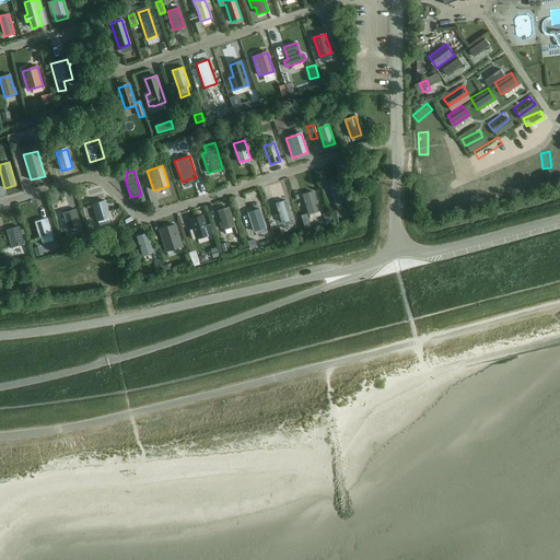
[(489,183),(490,191),(518,186),(516,177),(489,183)]
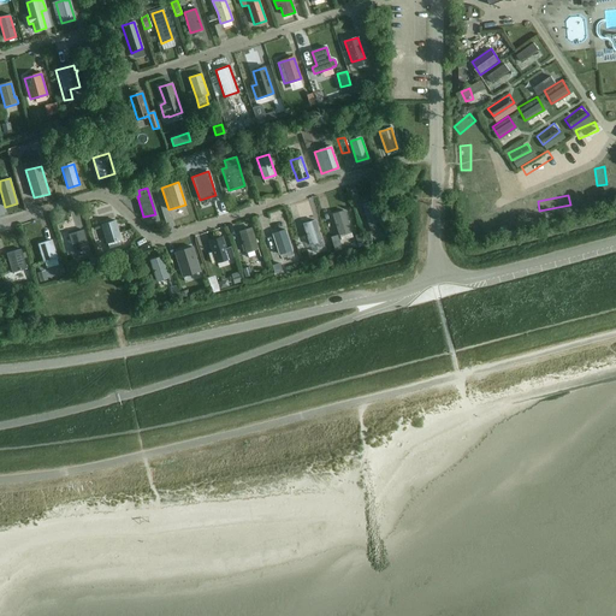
[(378,214),(374,201),(362,205),(371,231),(383,227),(379,218),(378,214)]
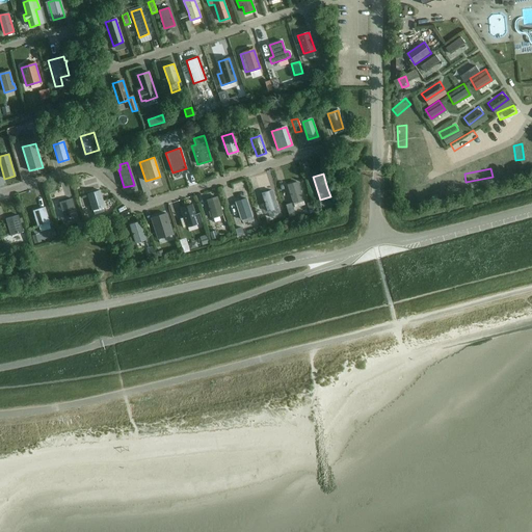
[(439,182),(441,188),(461,182),(459,176),(439,182)]
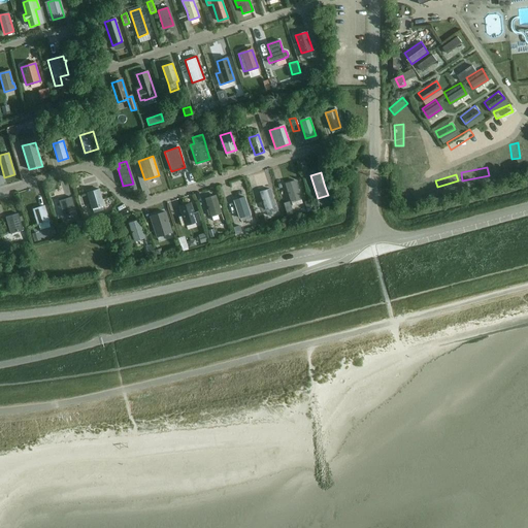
[(302,203),(295,180),(286,184),(292,206),(302,203)]
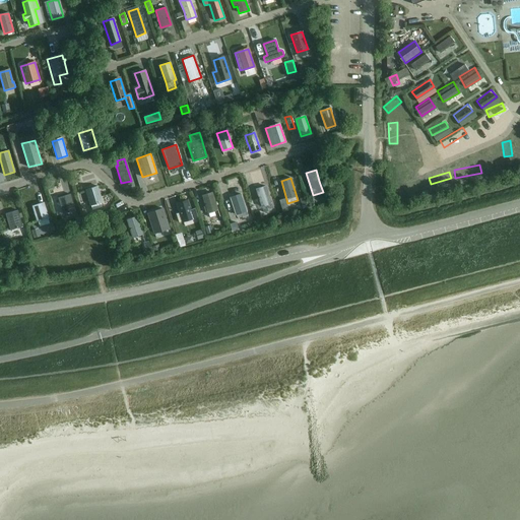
[(398,193),(416,189),(414,181),(396,185),(398,193)]
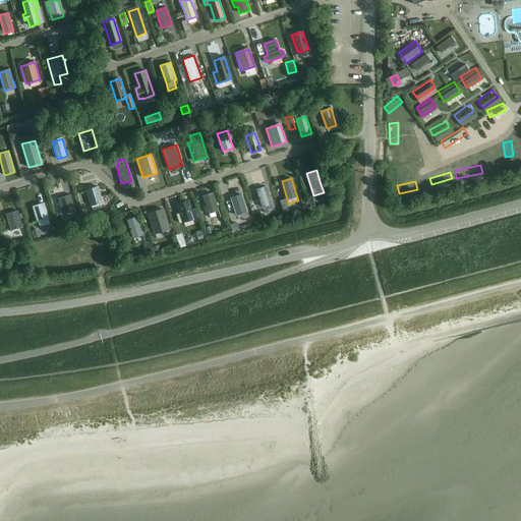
[(91,206),(93,211),(102,208),(101,203),(102,203),(98,186),(85,190),(91,206)]
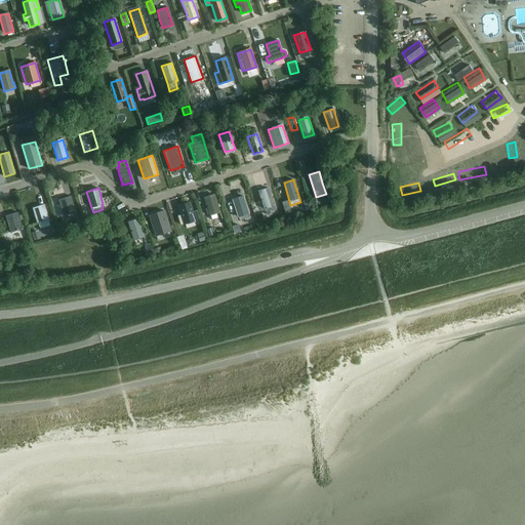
[(268,188),(258,191),(264,209),(274,206),(268,188)]
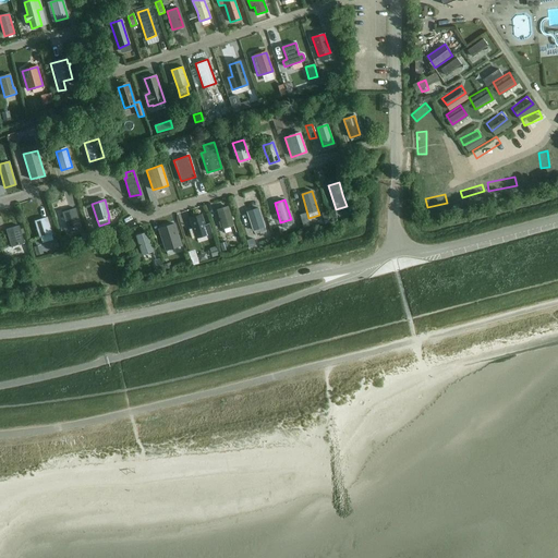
[(228,207),(217,210),(220,220),(219,222),(220,228),(223,229),(233,226),(232,220),(231,217),(228,207)]
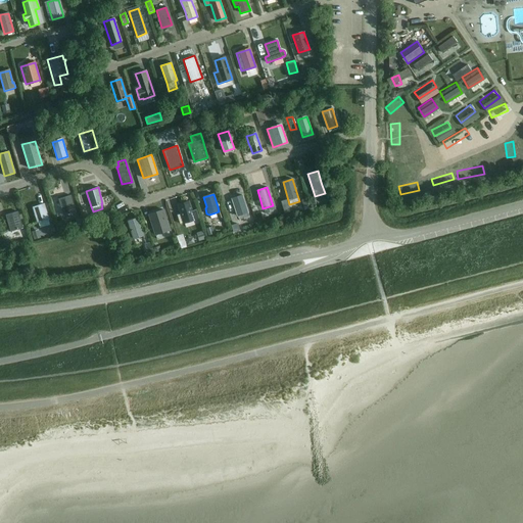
[(232,198),(238,216),(247,212),(241,195),(232,198)]
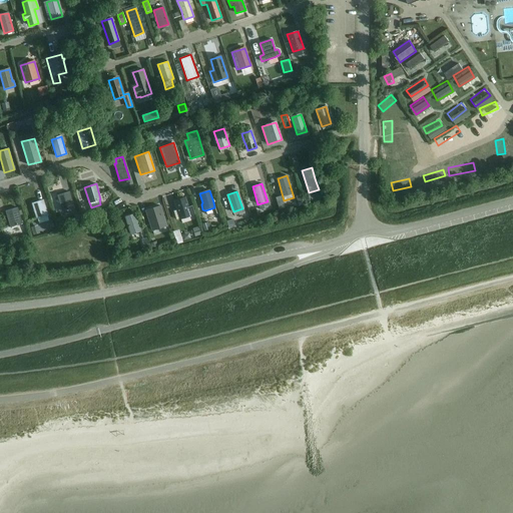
[(242,194),(245,202),(253,199),(250,191),(242,194)]
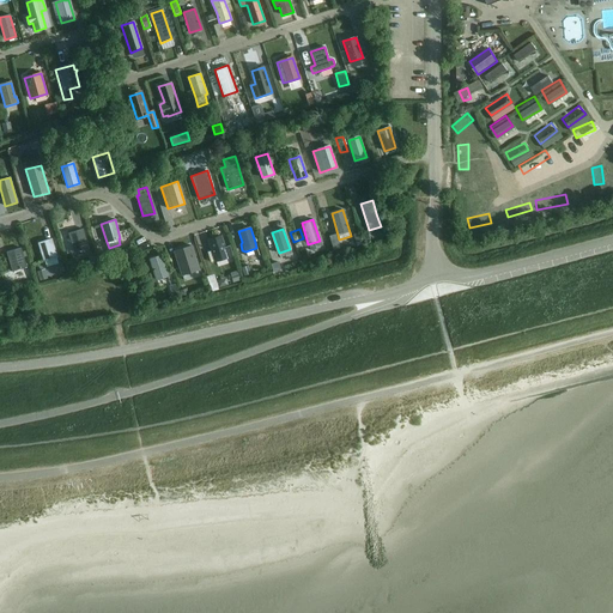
[(82,230),(68,234),(73,253),(87,248),(82,230)]
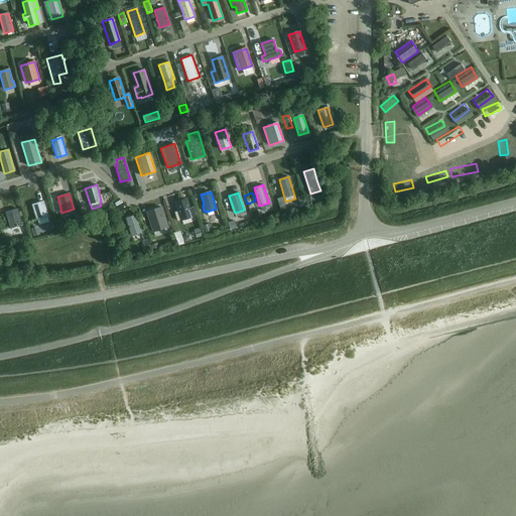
[(185,199),(175,202),(178,211),(174,213),(177,221),(181,220),(196,216),(192,207),(188,209),(185,199)]
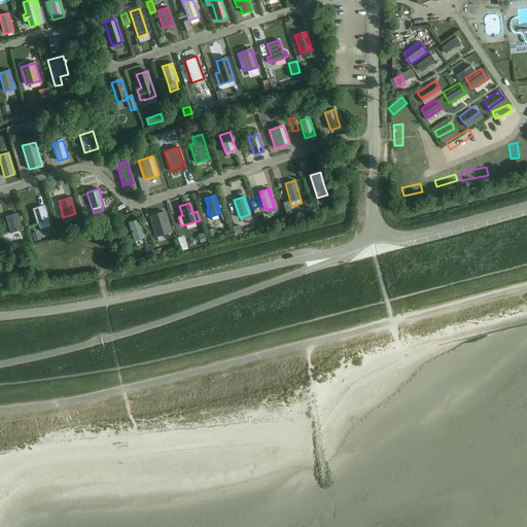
[(49,221),(44,205),(33,209),(37,224),(38,224),(40,230),(49,226),(48,221),(49,221)]
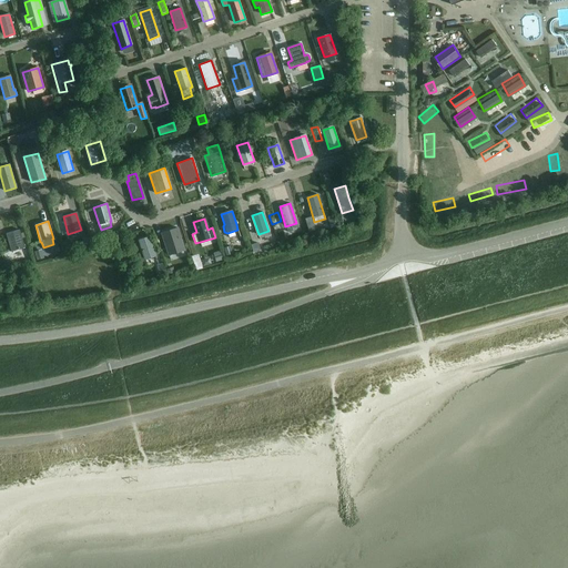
[(161,233),(169,255),(184,250),(178,227),(161,233)]
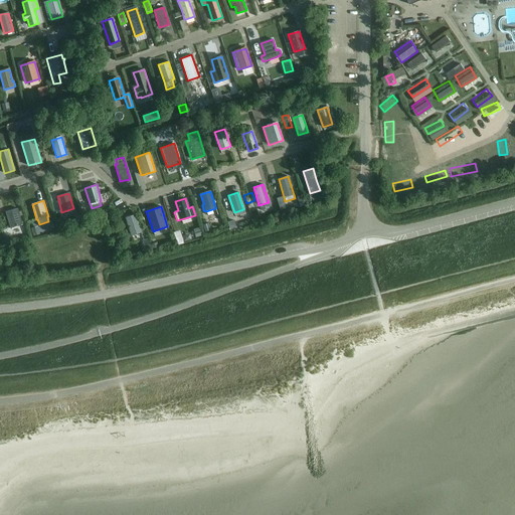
[(16,208),(5,212),(10,227),(21,224),(16,208)]
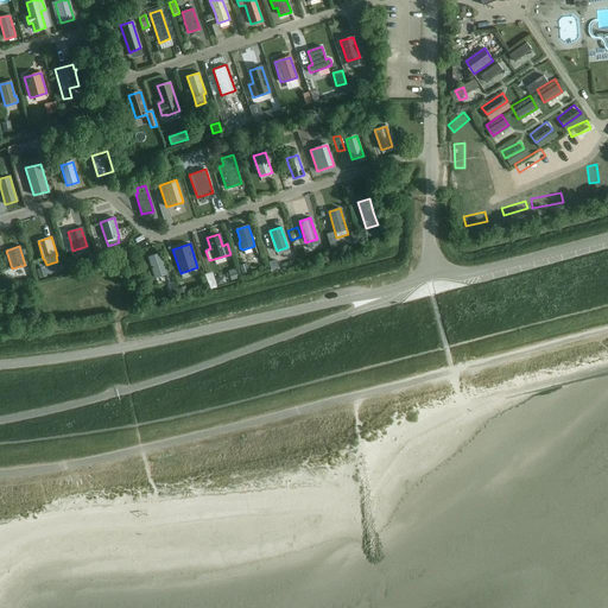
[(149,255),(156,277),(166,273),(159,253),(149,255)]
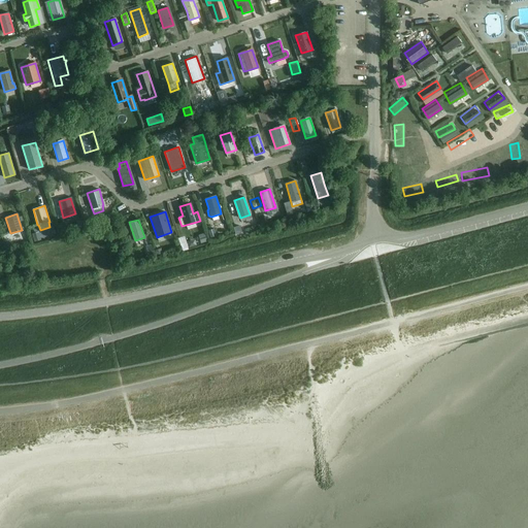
[(197,238),(203,236),(201,228),(195,230),(197,238)]
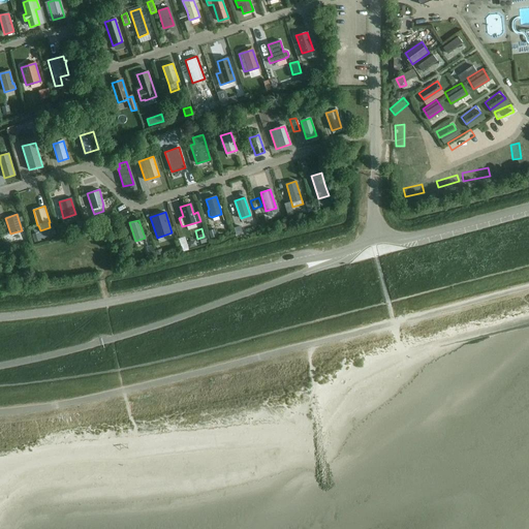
[(179,246),(186,245),(183,231),(176,232),(179,246)]
